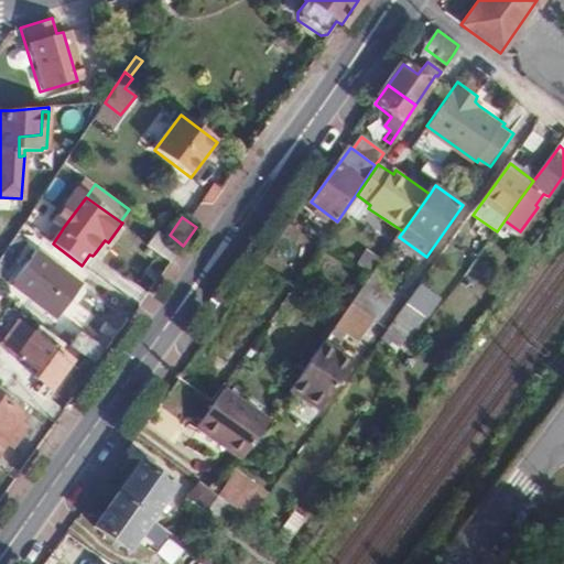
[(33,228),(24,241),(36,250),(84,284),(91,272),(82,266),(53,243),(33,228)]
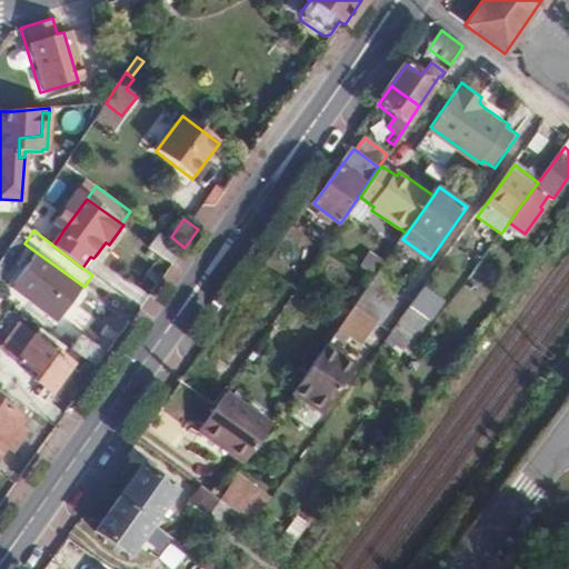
[(170,268),(182,251),(161,236),(149,251),(170,268)]
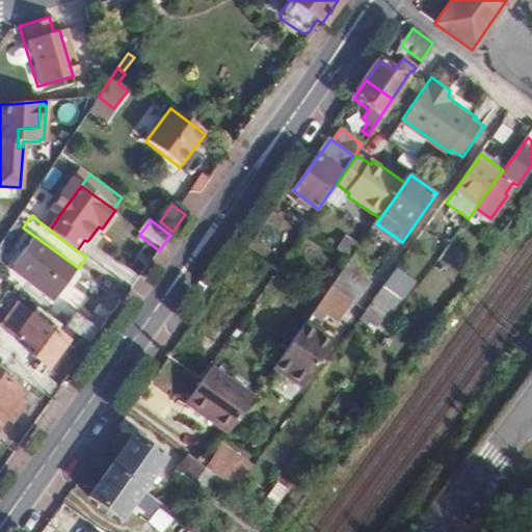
[(15,221),(0,242),(0,261),(23,228),(15,221)]
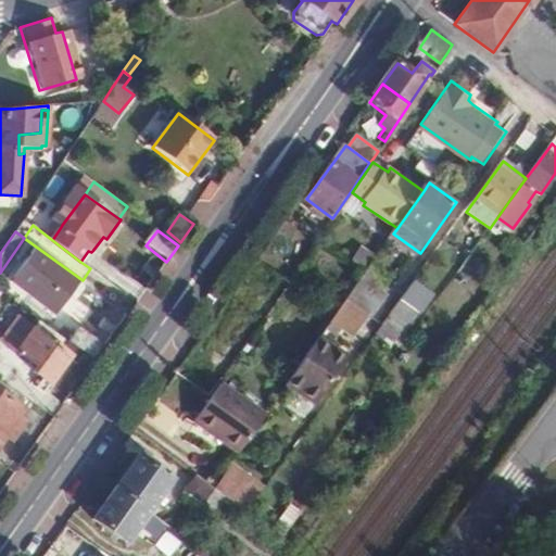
[(83,280),(36,247),(16,276),(34,289),(42,278),(71,298),(83,280)]
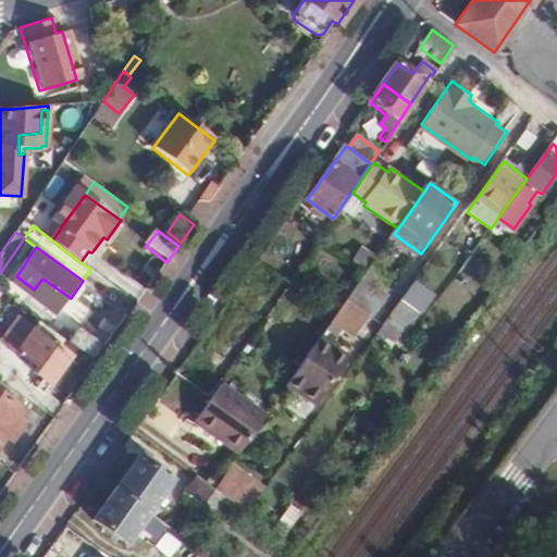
[(369,269),(364,275),(374,283),(358,305),(370,313),(375,317),(387,300),(383,296),(396,277),(374,261),(369,269)]
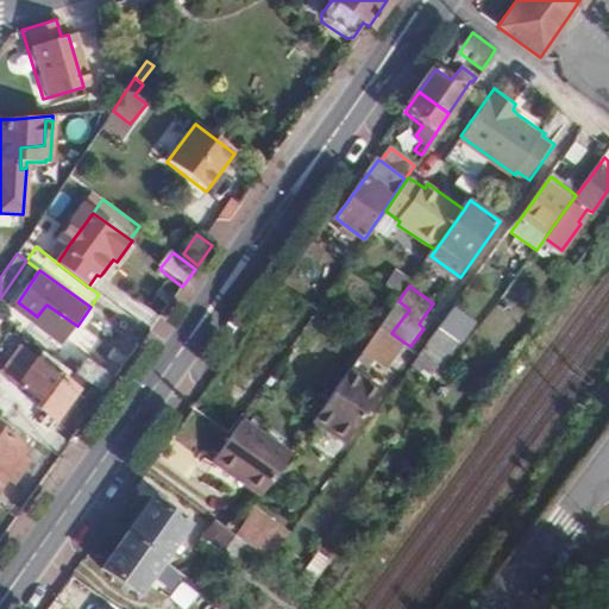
[(387,318),(381,326),(391,333),(409,309),(399,301),(387,318)]
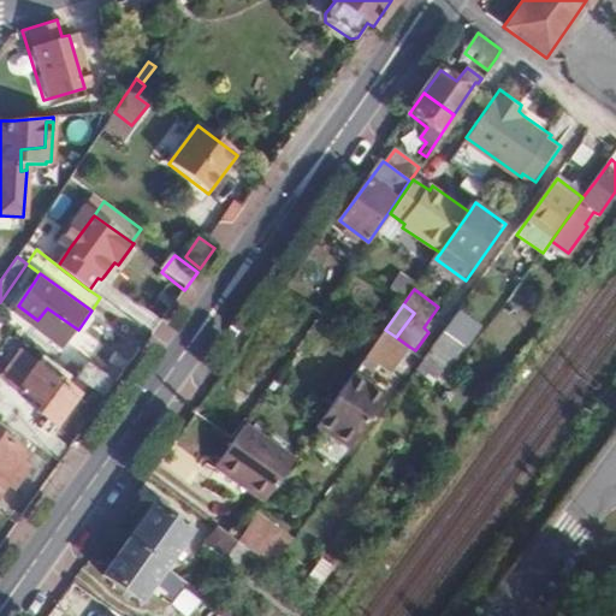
[(483,324),(462,309),(446,331),(465,343),(467,344),(483,324)]
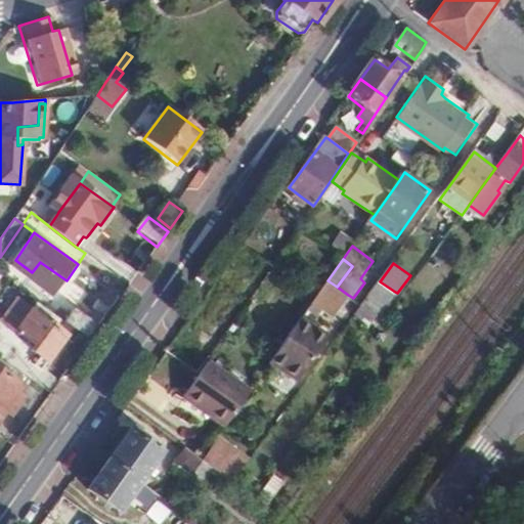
[(337,287),(328,280),(312,303),(333,316),(348,295),(337,287)]
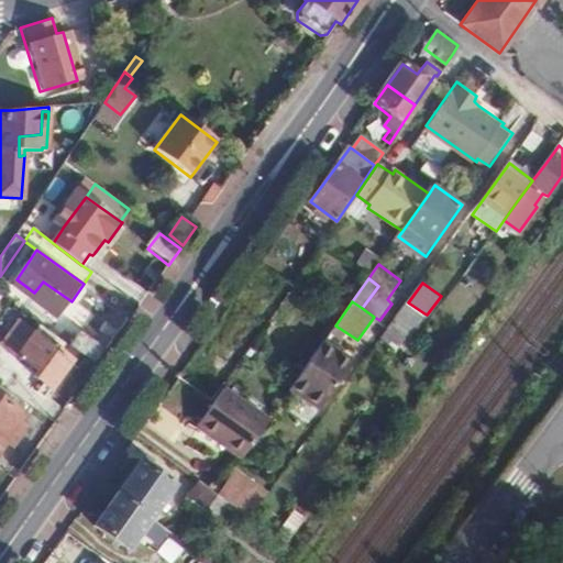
[(408,302),(383,338),(396,345),(410,326),(414,328),(424,313),(408,302)]
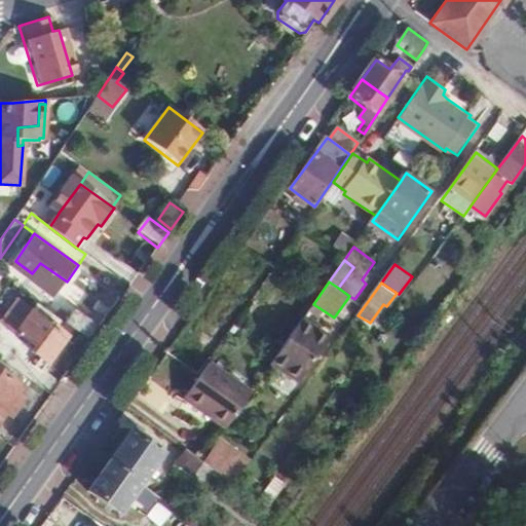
[(31,310),(16,331),(36,345),(31,351),(47,364),(67,337),(31,310)]
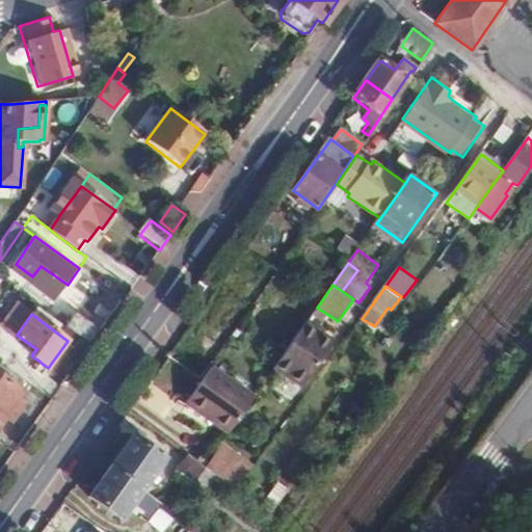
[(77,315),(68,328),(81,338),(90,345),(101,331),(77,315)]
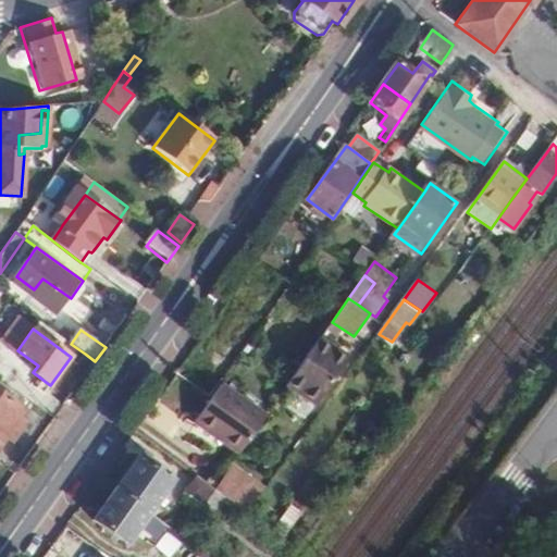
[(321,337),(299,368),(330,390),(351,359),(321,337)]
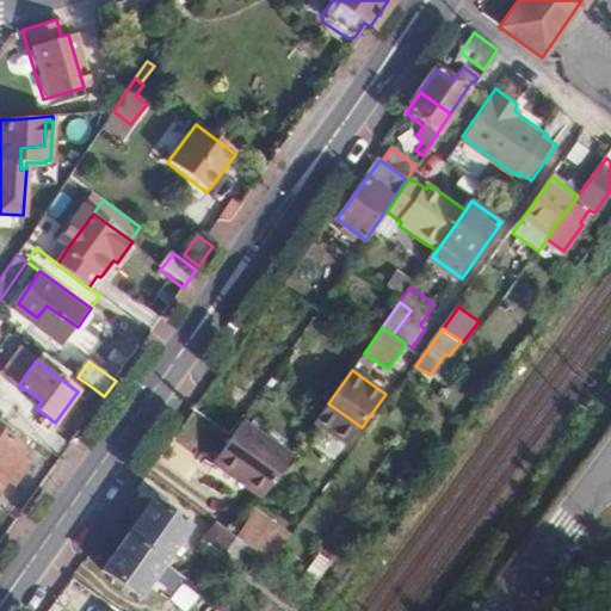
[(86,397),(98,406),(104,396),(93,388),(86,397)]
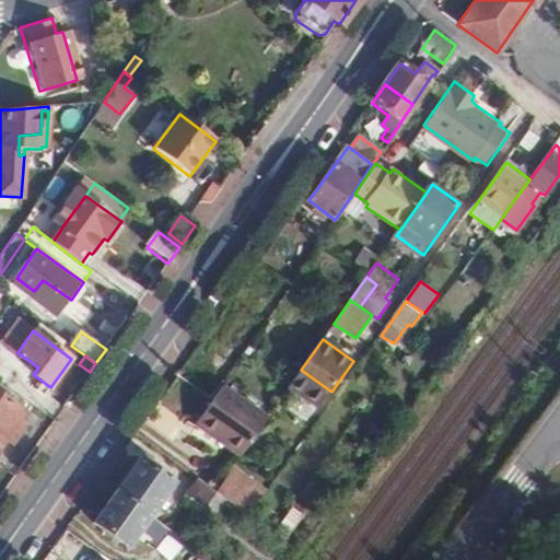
[(223,386),(213,400),(195,426),(240,458),(246,450),(267,419),(223,386)]
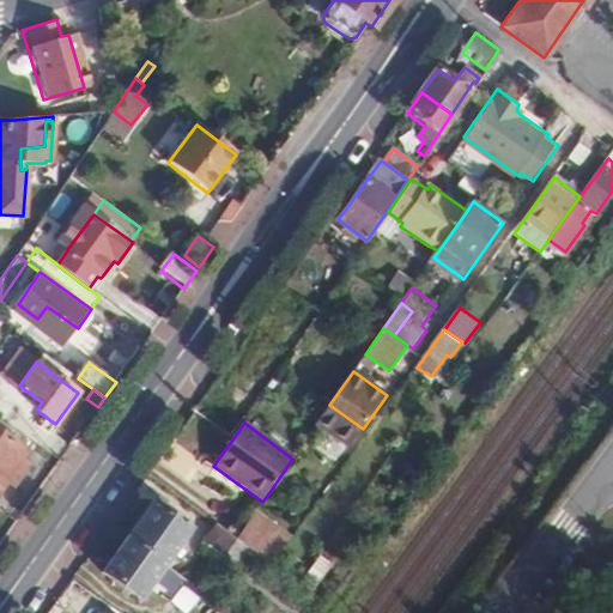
[(0,431),(0,493),(8,483),(13,485),(28,465),(23,461),(29,453),(0,431)]
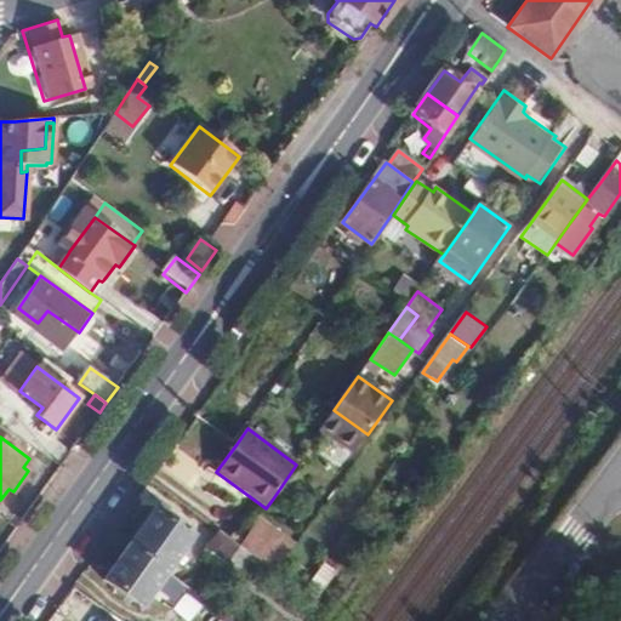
[(130,546),(166,573),(192,536),(155,511),(130,546)]
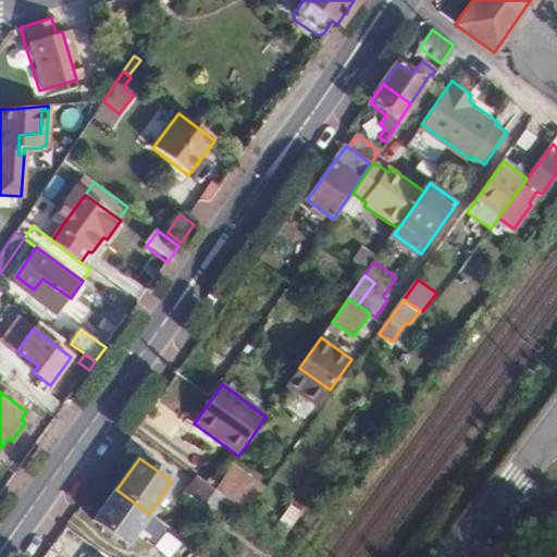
[(247,474),(233,465),(215,489),(229,498),(230,499),(247,474)]
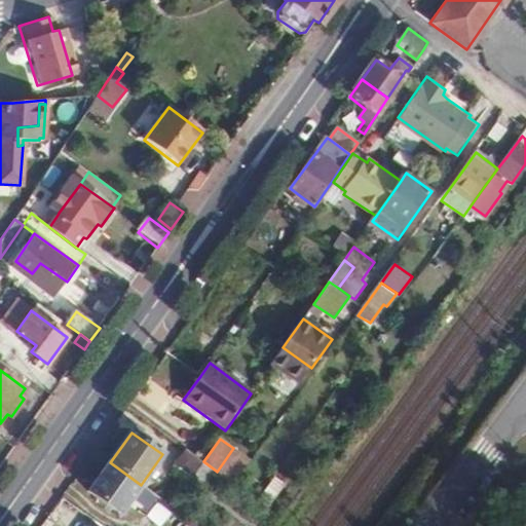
[(252,461),(233,448),(217,472),(235,484),(252,461)]
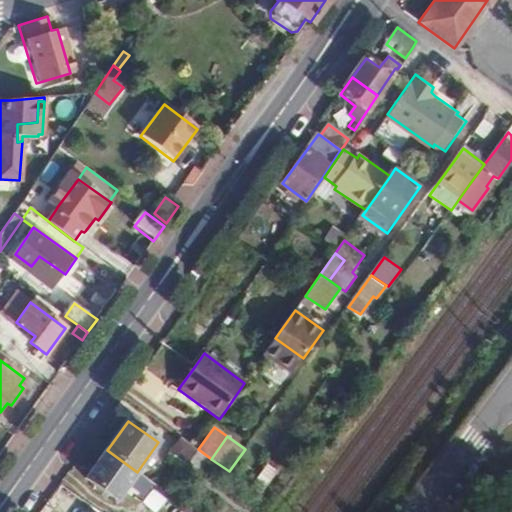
[(188,463),(198,449),(181,437),(171,452),(188,463)]
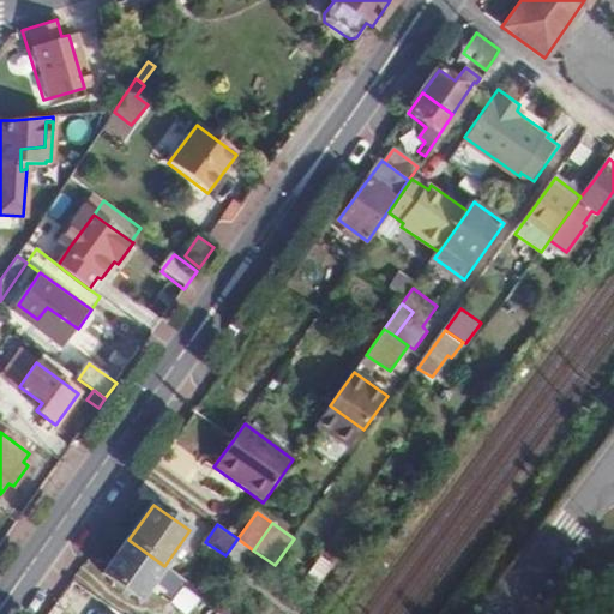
[(139,601),(164,566),(128,540),(103,575),(139,601)]
